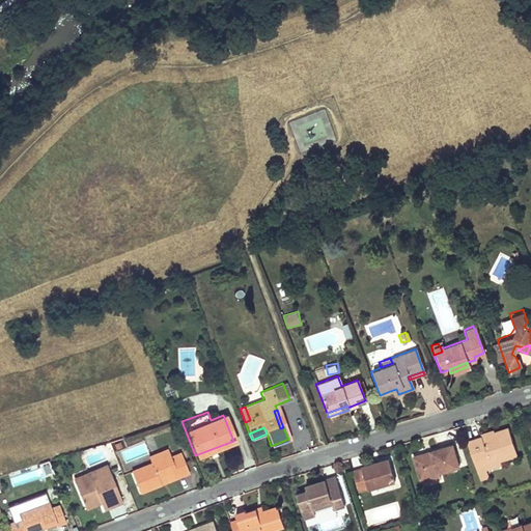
[(506,427),(466,441),(475,469),(478,480),(486,478),(483,470),(482,467),(498,462),(515,455),(506,427)]
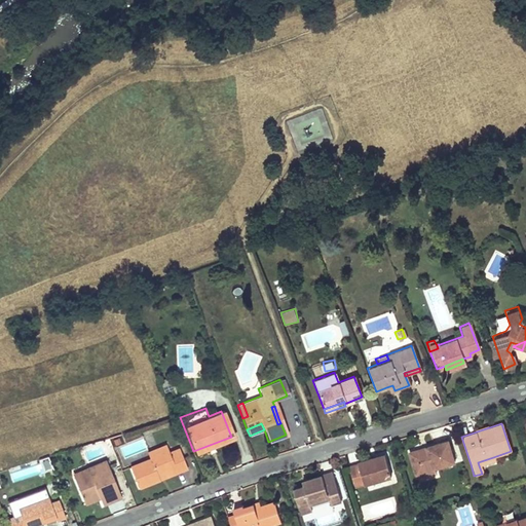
[(120,431),(115,434),(119,444),(124,442),(120,431)]
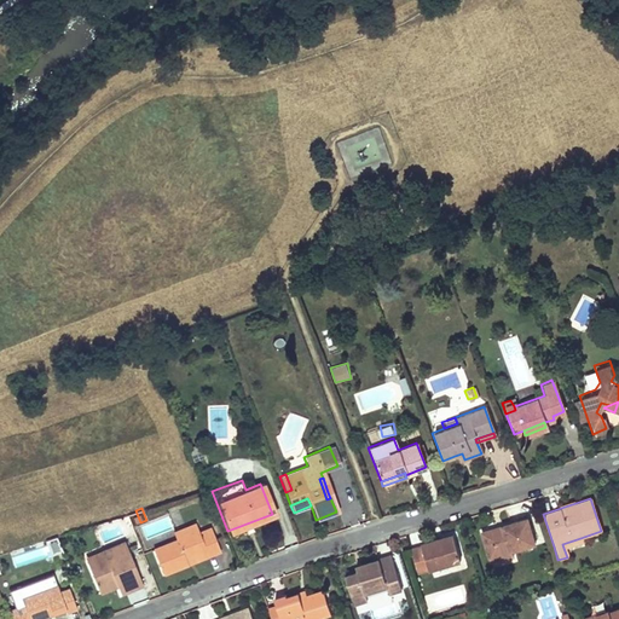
[(136,510),(127,513),(132,526),(140,522),(136,510)]
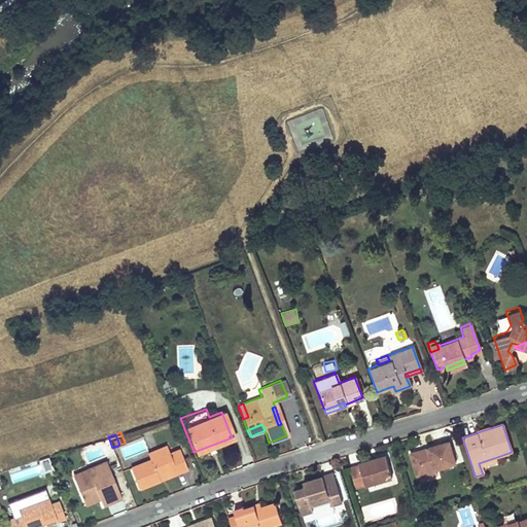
[(448,442),(410,453),(416,475),(433,468),(454,462),(448,442)]
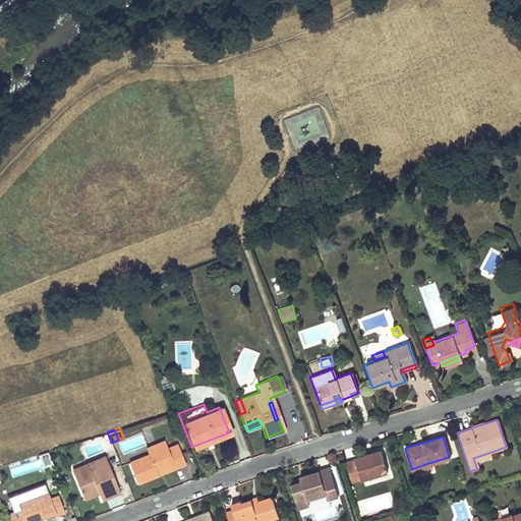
[(146,452),(164,445),(162,440),(143,446),(146,452)]
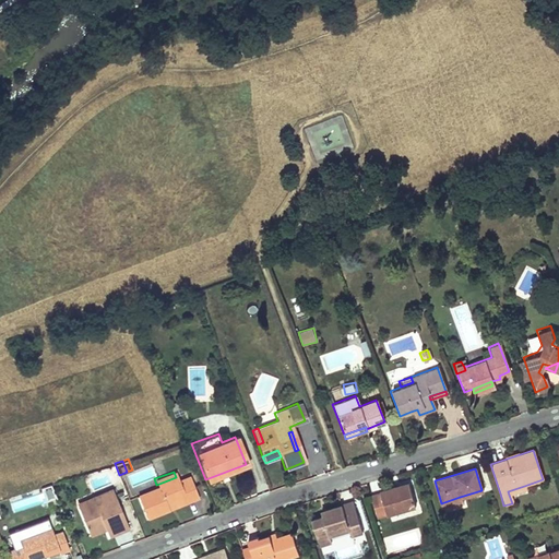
[(177,482),(176,479),(176,477),(156,485),(157,487),(137,495),(144,518),(195,500),(188,478),(177,482)]
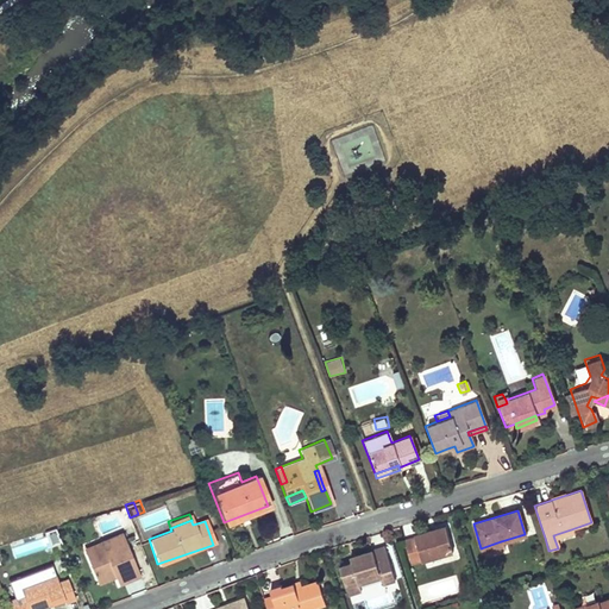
[(403,541),(409,564),(451,552),(444,526),(413,534),(414,539),(403,541)]
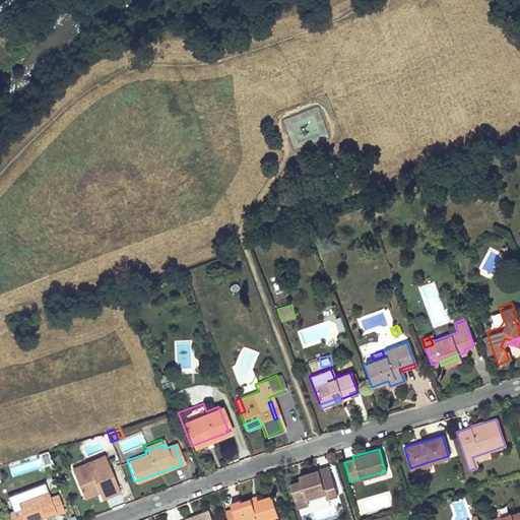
[(488,452),(472,457),(473,460),(490,455),(488,452)]
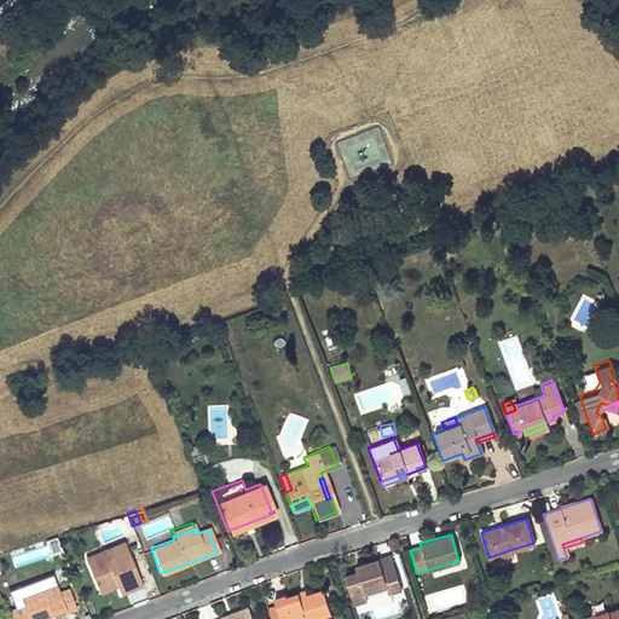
[(104,554),(84,562),(93,588),(114,580),(115,586),(119,593),(139,584),(122,542),(102,549),(104,554)]
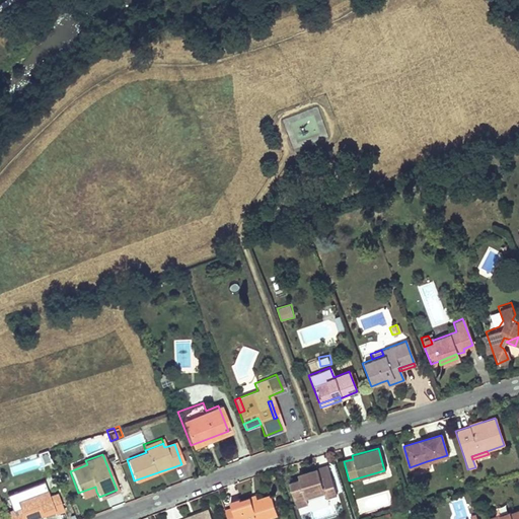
[(87,464),(85,460),(68,467),(70,471),(87,464)]
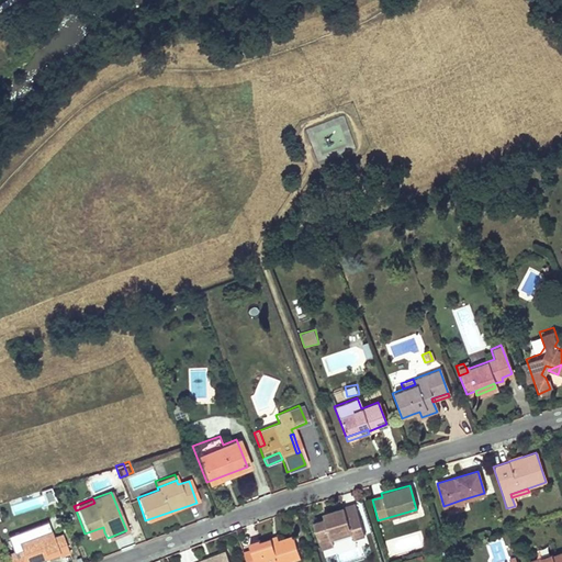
[(462,499),(444,506),(445,509),(463,504),(462,499)]
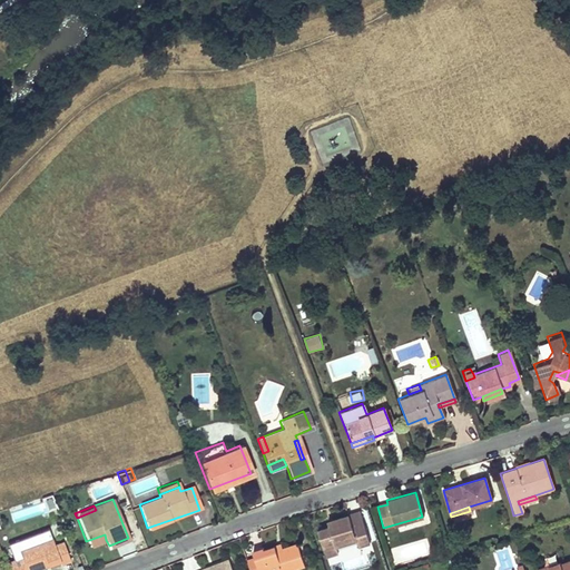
[(357,546),(363,544),(369,542),(360,513),(330,522),(332,528),(327,529),(316,532),(324,557),(337,553),(335,546),(355,540),(357,546)]
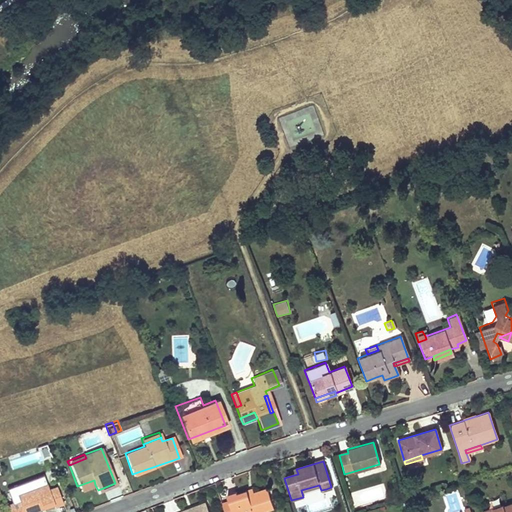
[(29,487),(45,481),(43,477),(27,483),(29,487)]
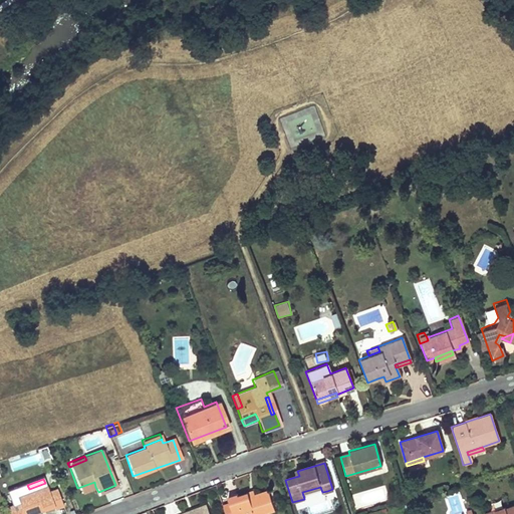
[(94,482),(77,488),(79,493),(95,487),(94,482)]
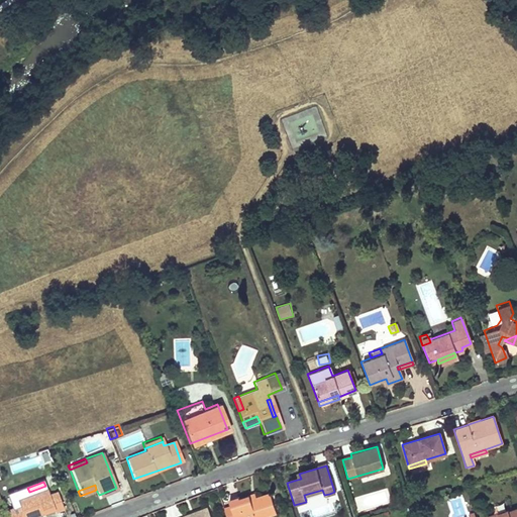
[(29,492),(16,497),(22,516),(23,516),(38,512),(53,507),(54,510),(62,507),(56,490),(47,493),(45,486),(29,492)]
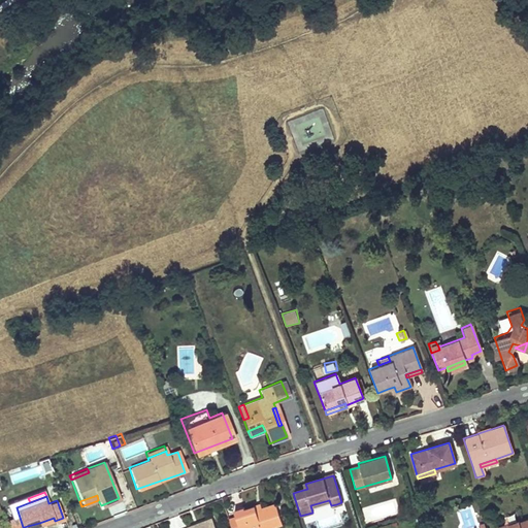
[(243,509),(234,513),(236,519),(228,522),(230,527),(272,527),(281,525),(274,505),(261,510),(256,513),(255,507),(244,510),(243,509)]
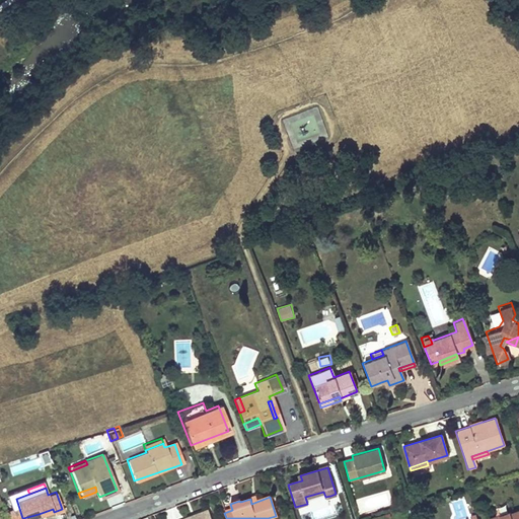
[(508,512),(487,518),(518,518),(518,509),(509,513),(508,512)]
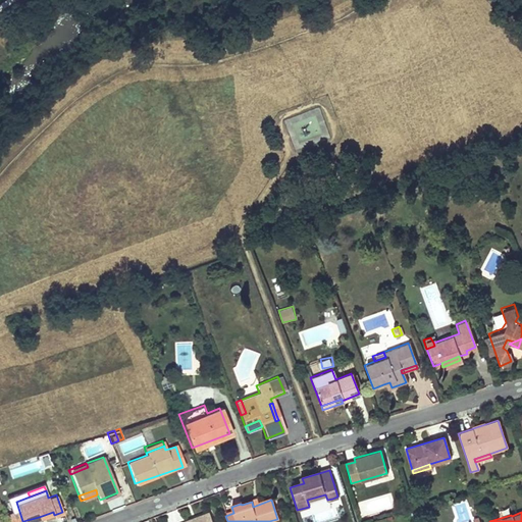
[(212,521),(209,513),(195,518),(196,521),(194,521),(212,521)]
